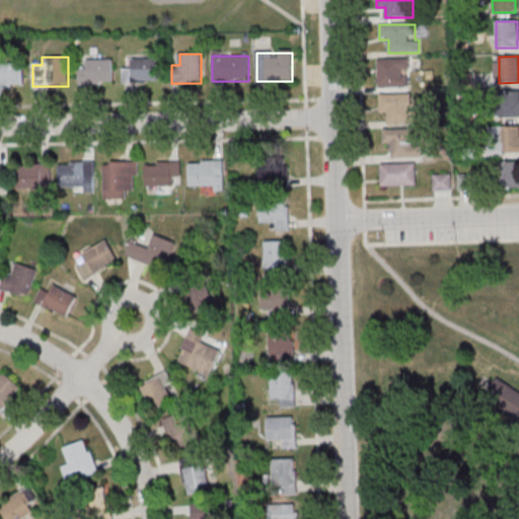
[(123,82),(158,82),(158,58),(132,58),(132,68),(123,68),(123,82)]
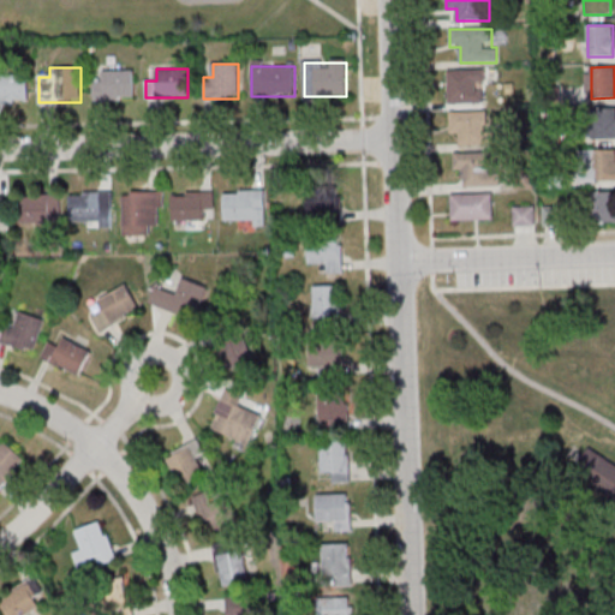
[(135,99),(135,70),(103,70),(103,81),(94,81),(94,99),(135,99)]
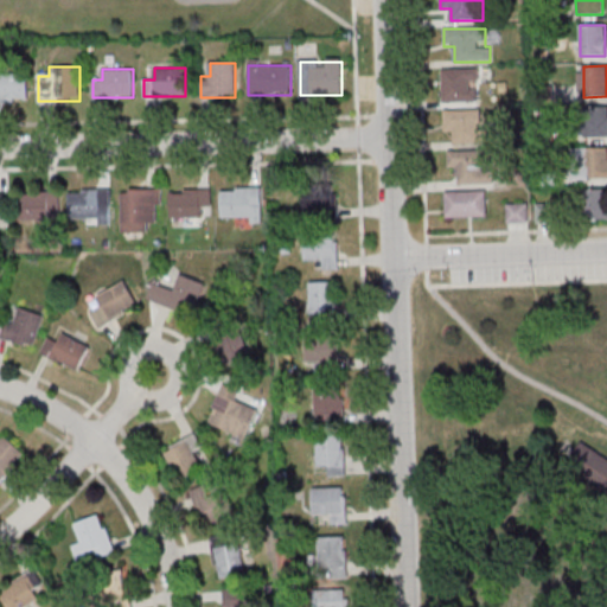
[(443,101),(478,101),(478,69),(443,69),(443,101)]
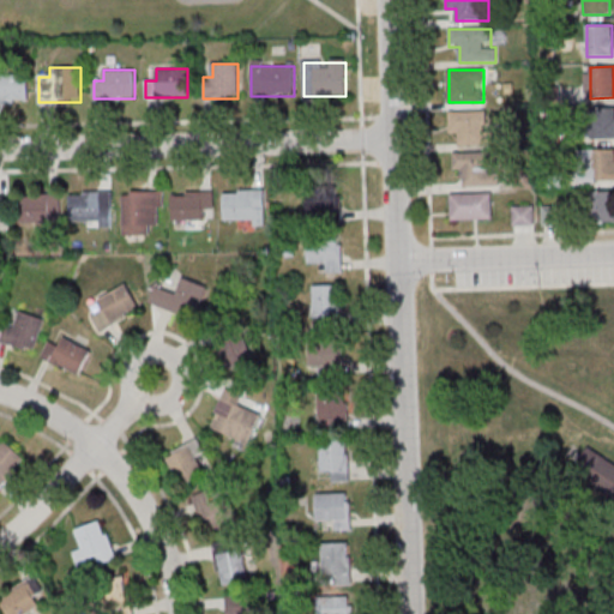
[(0,102),(28,102),(28,74),(0,73),(0,102)]
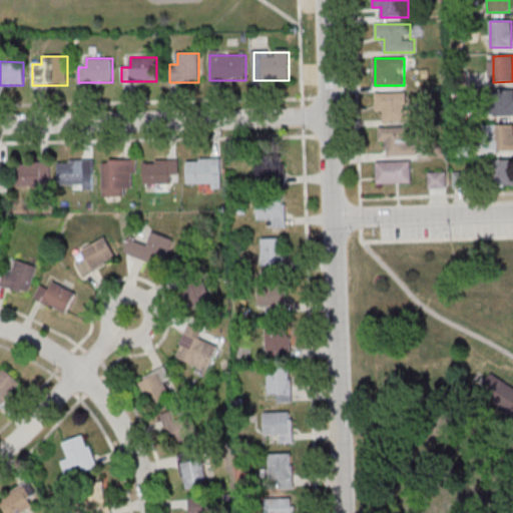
[(512,90),(495,91),(495,115),(512,114),(512,90)]
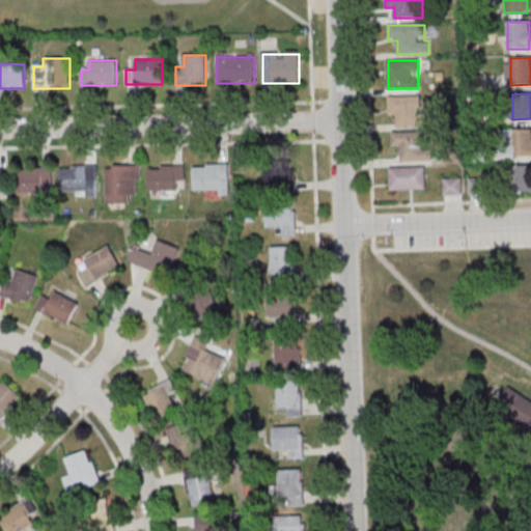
[(389,95),(389,116),(396,116),(396,126),(429,124),(429,114),(421,114),(420,95),(389,95)]
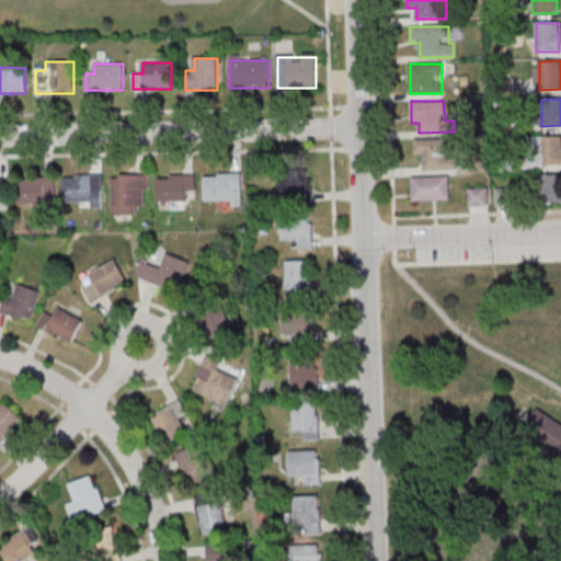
[(560,136),(542,136),(542,164),(560,164),(560,136)]
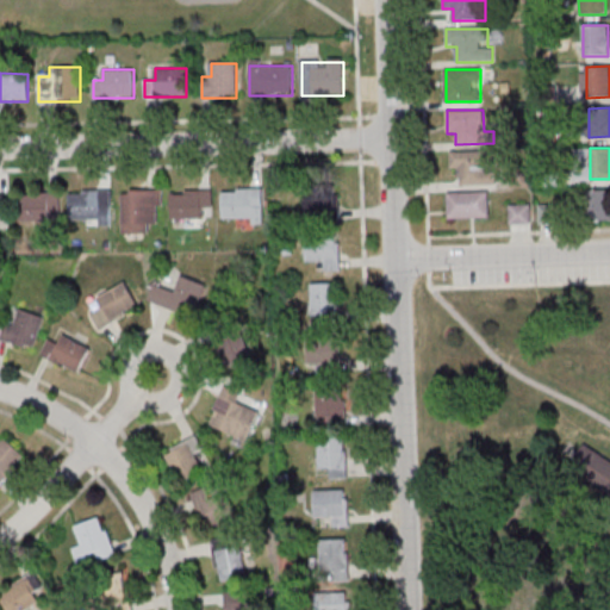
[(496,151),(450,151),(450,172),(461,172),(461,184),(496,184),(496,151)]
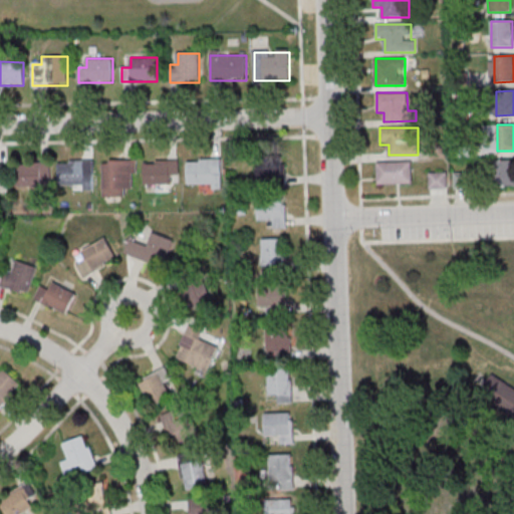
[(137,159),(103,159),(103,197),(125,197),(125,187),(137,187),(137,159)]
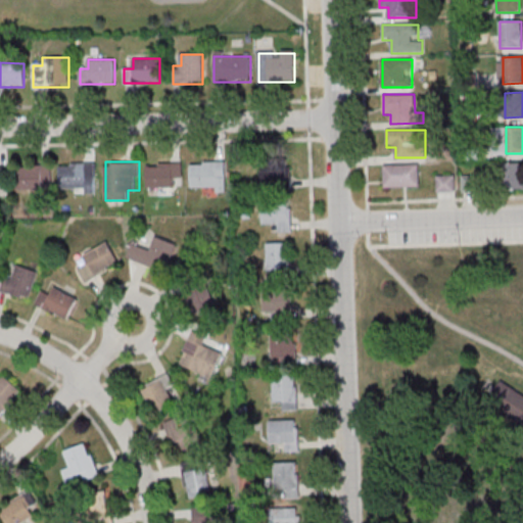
[(290,161),(260,161),(260,184),(290,184),(290,161)]
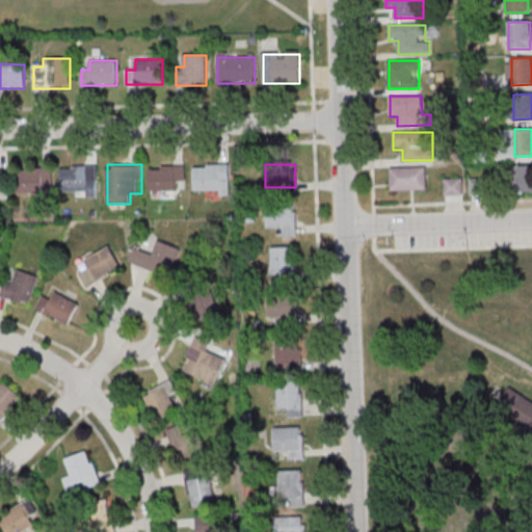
[(514,191),(531,190),(531,164),(514,164),(514,191)]
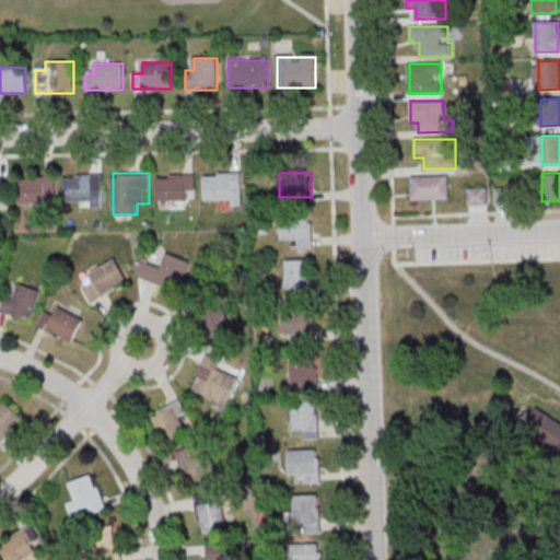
[(196,199),(196,174),(156,174),(156,199),(196,199)]
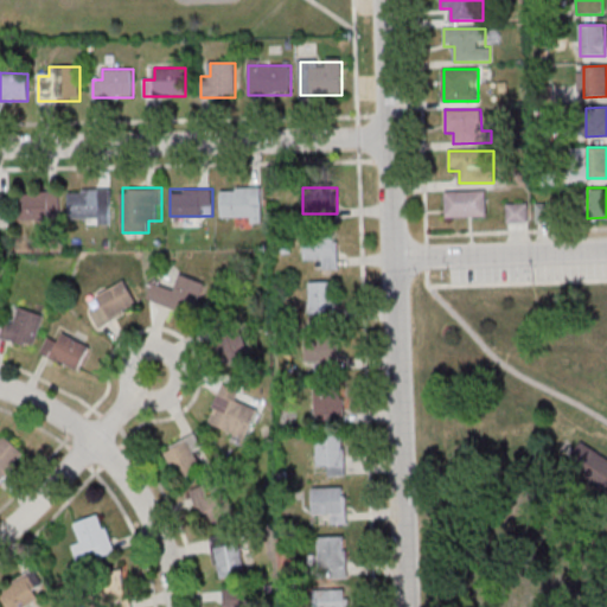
[(262,189),(222,189),(222,222),(262,222),(262,189)]
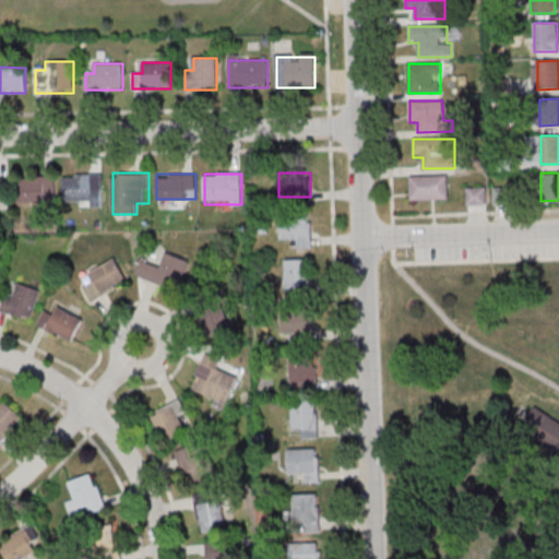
[(102,205),(102,175),(63,175),(63,205),(102,205)]
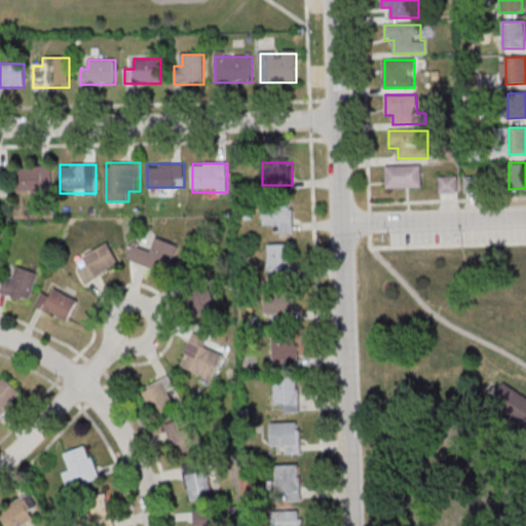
[(386,187),(421,187),(421,164),(386,164),(386,187)]
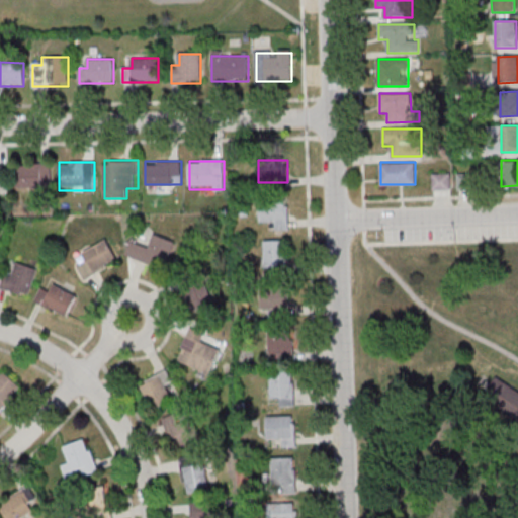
[(15,192),(51,192),(51,164),(15,164),(15,192)]
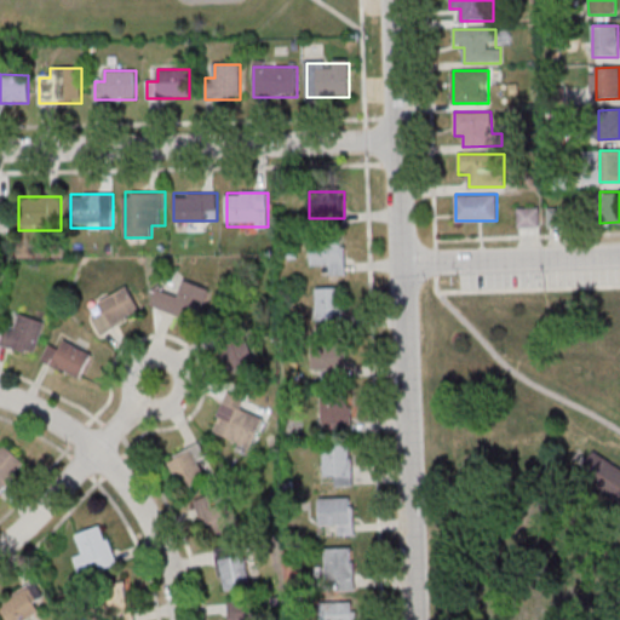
[(539,207),(518,207),(518,233),(539,233),(539,207)]
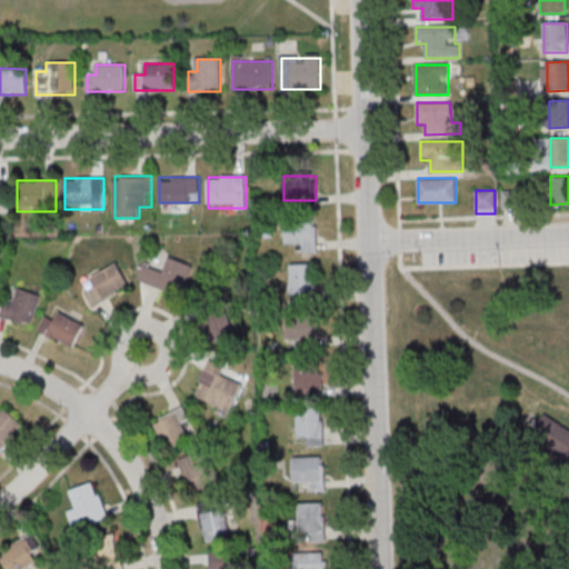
[(283,243),(317,243),(317,226),(283,226),(283,243)]
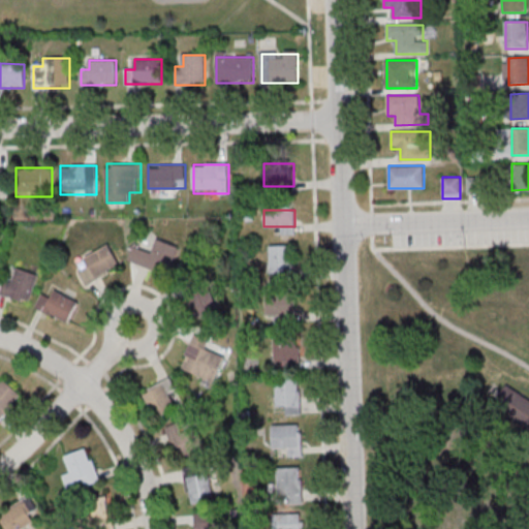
[(132,247),(128,263),(170,273),(177,246),(155,241),(153,251),(132,247)]
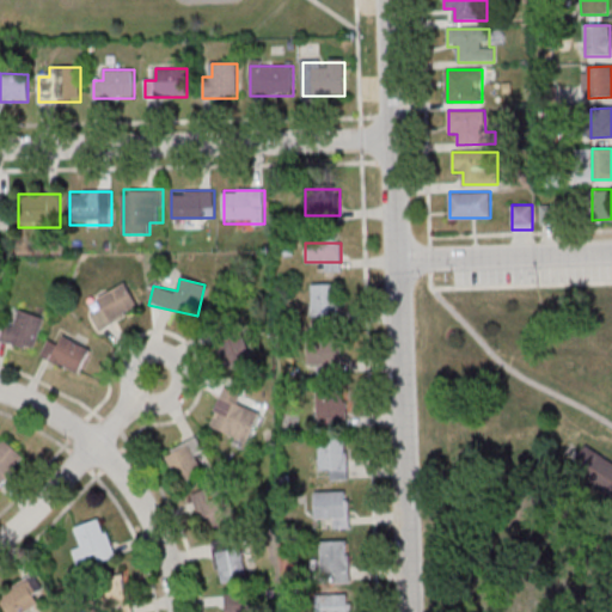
[(95,299),(106,324),(139,308),(127,283),(95,299)]
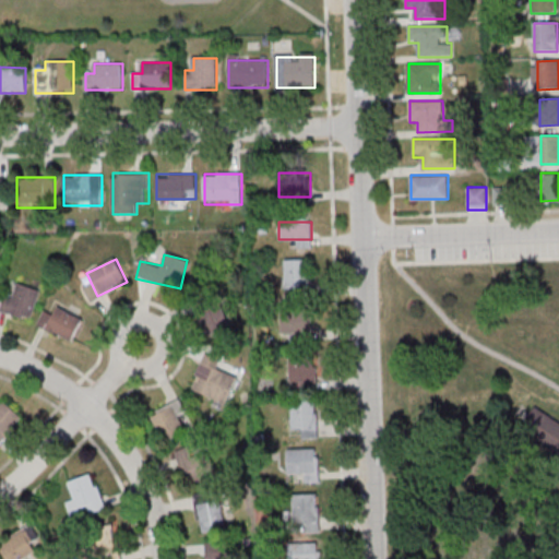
[(283,288),(312,288),(312,261),(283,261),(283,288)]
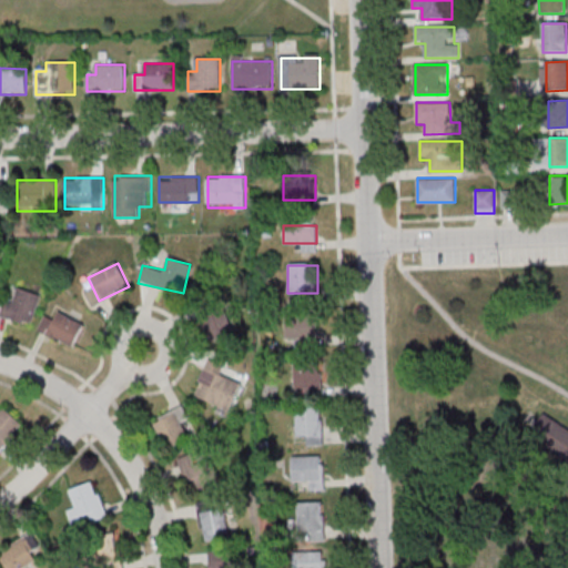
[(18,298),(6,297),(2,318),(37,323),(40,293),(19,290),(18,298)]
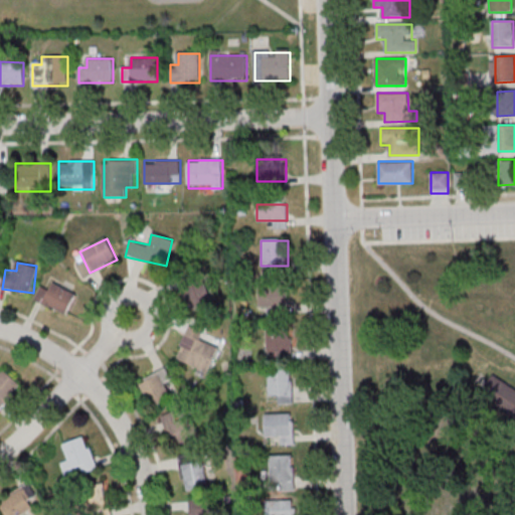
[(181,281),(189,311),(212,305),(205,275),(181,281)]
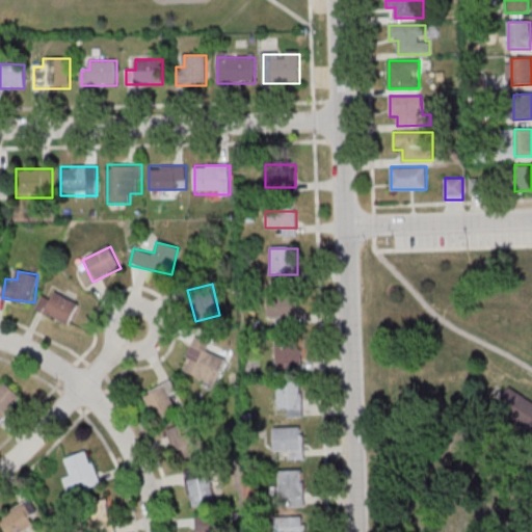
[(51,300),(42,296),(35,311),(69,325),(79,303),(55,293),(51,300)]
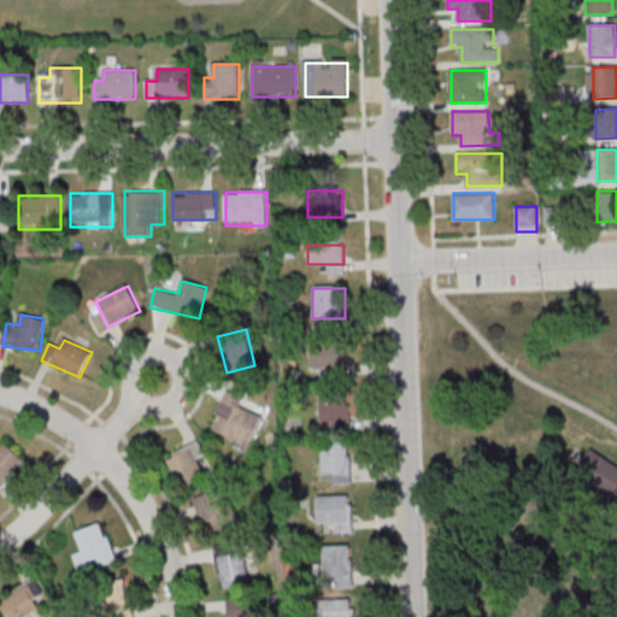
[(347,371),(347,345),(310,345),(310,371),(347,371)]
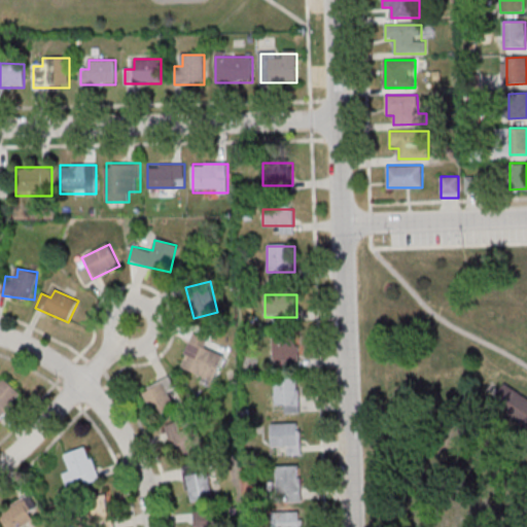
[(180,366),(215,381),(224,355),(206,348),(210,337),(195,330),(180,366)]
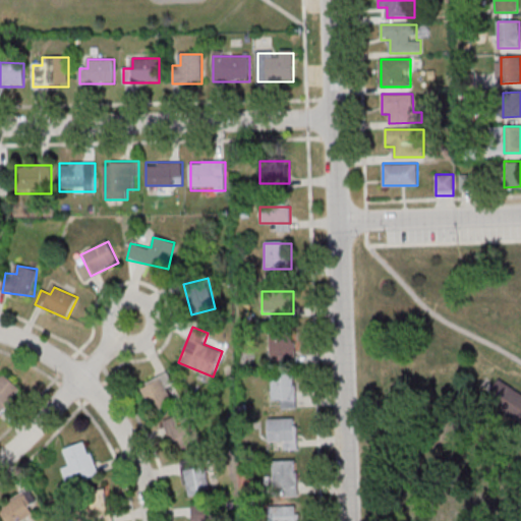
[(272,358),(295,358),(295,333),(272,333),(272,358)]
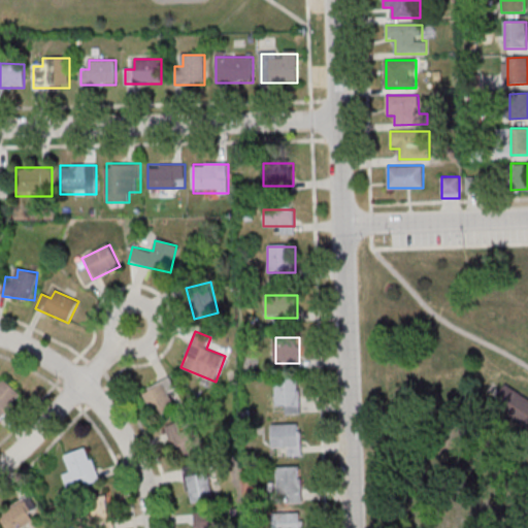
[(142,395),(159,419),(176,405),(168,393),(175,388),(168,376),(142,395)]
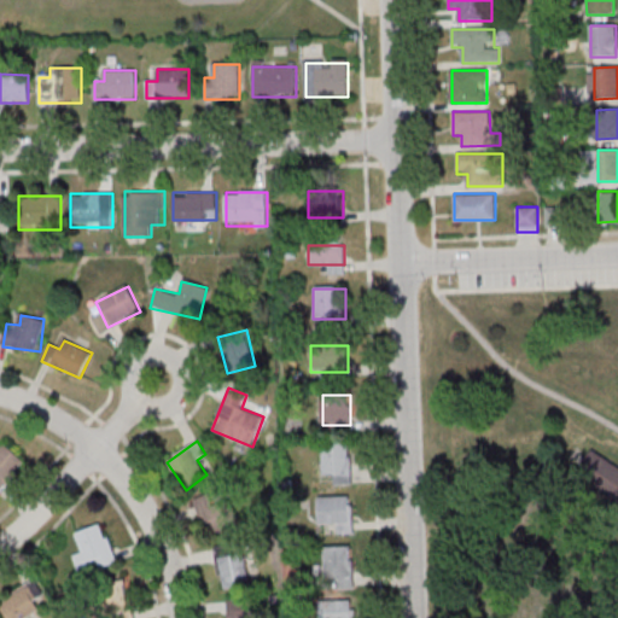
[(351,484),(351,442),(322,442),(322,474),(334,474),(334,484),(351,484)]
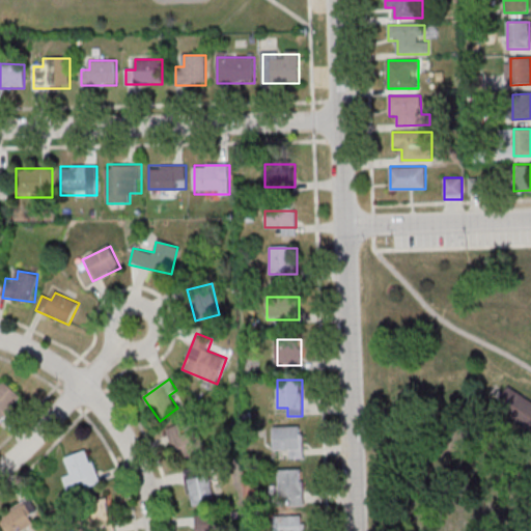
[(0,422),(23,398),(5,382),(0,386),(0,422)]
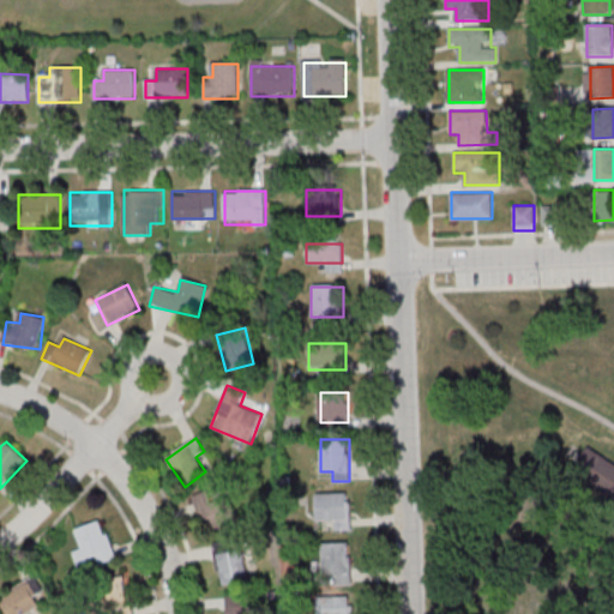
[(613,498),(573,471),(590,446),(613,462),(613,498)]
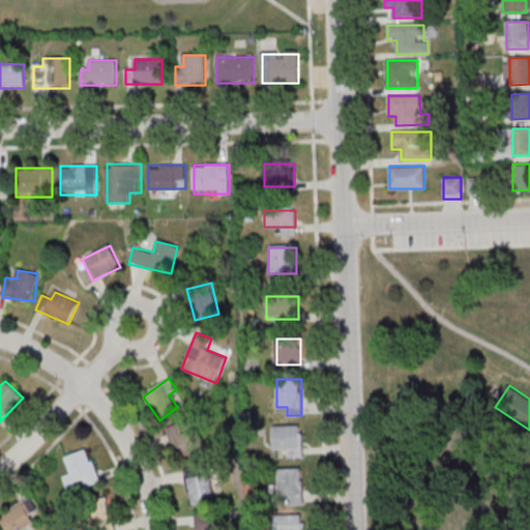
[(165,432),(179,459),(202,446),(194,431),(185,436),(179,424),(165,432)]
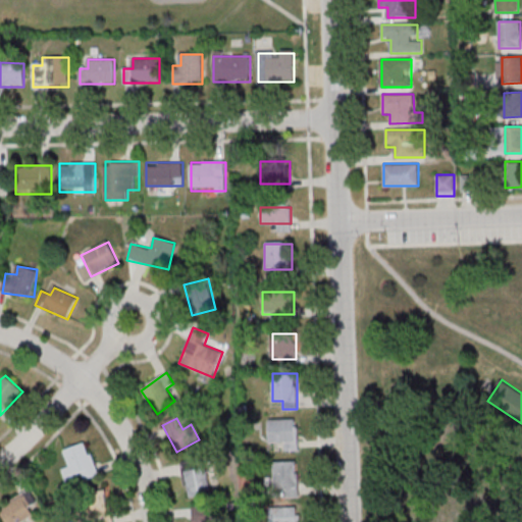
[(298,418),(269,418),(269,439),(279,439),(279,450),(298,450),(298,418)]
